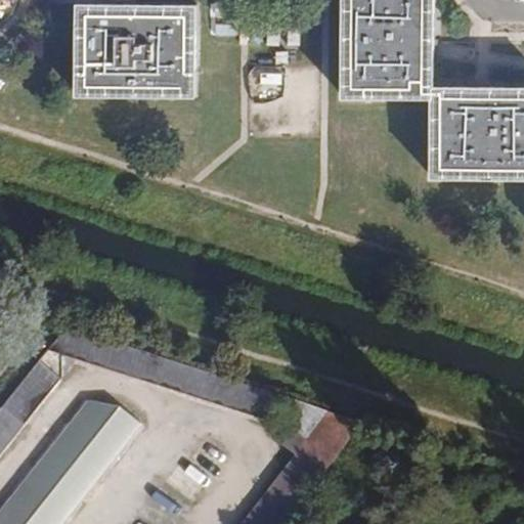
[(193,101),(198,0),(76,0),(75,102),(193,101)]
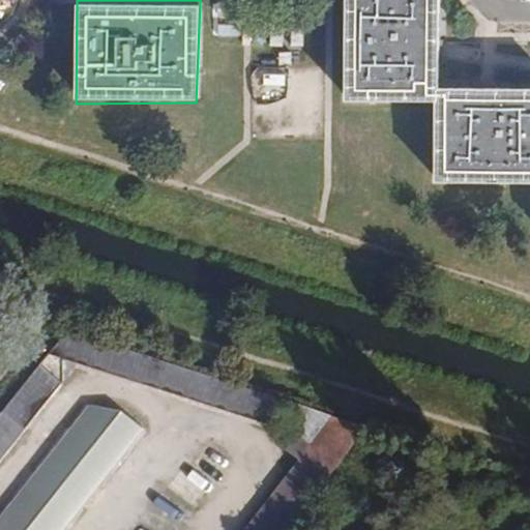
[(440,51),(439,0),(352,0),(352,1),(347,98),(441,104),(441,184),(529,183),(529,78),(440,76),(440,51)]
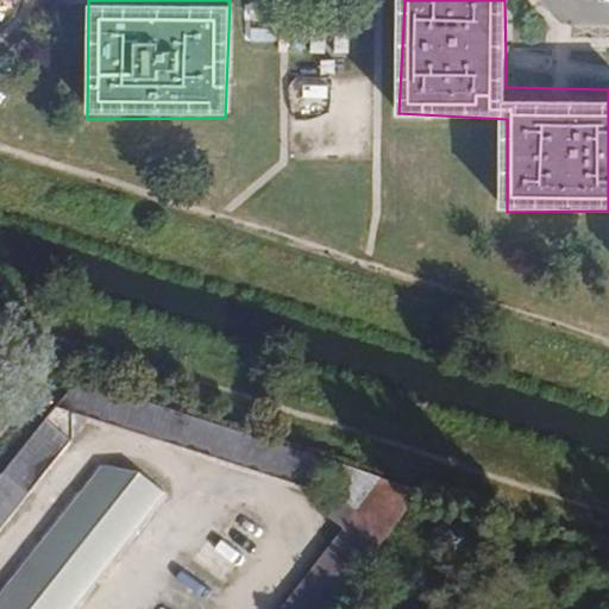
[(274,476),(295,449),(79,378),(56,407),(274,476)]
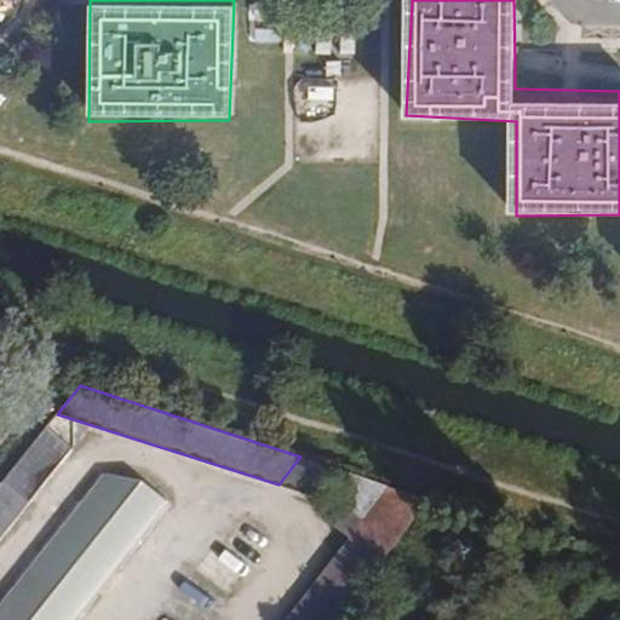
[(0,538),(72,448),(46,428),(0,484),(0,538)]
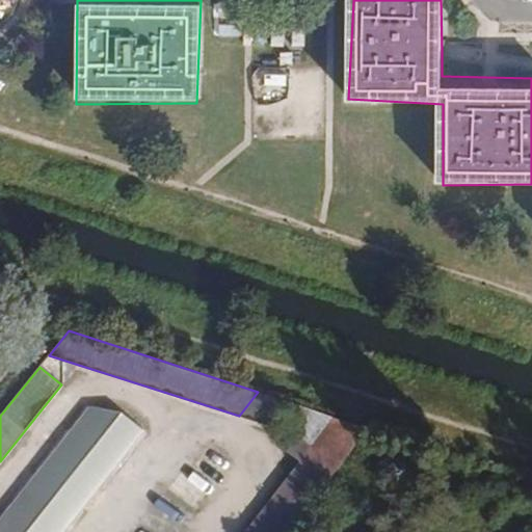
[(292,402),(258,392),(239,416),(283,430),(292,402)]
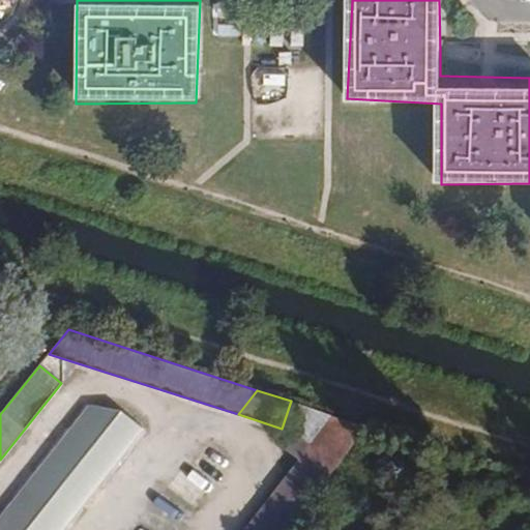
[(293,402),(282,429),(268,463),(300,459),(245,529),(286,529),(366,427),(293,402)]
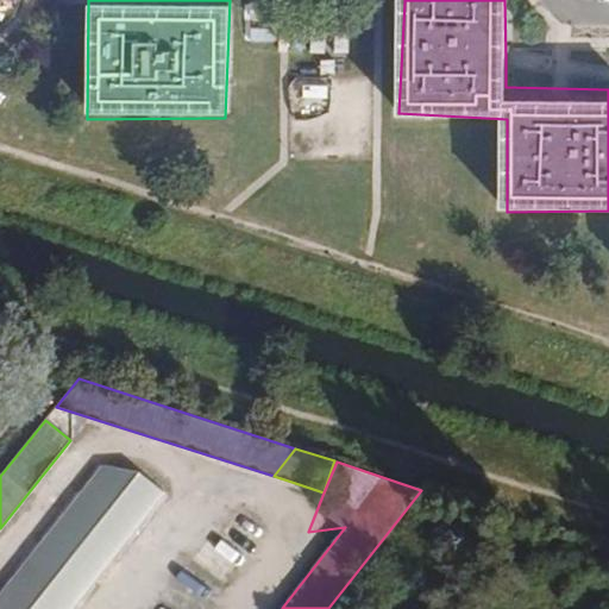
[(0,595),(0,608),(71,608),(164,493),(139,472),(105,464),(0,595)]
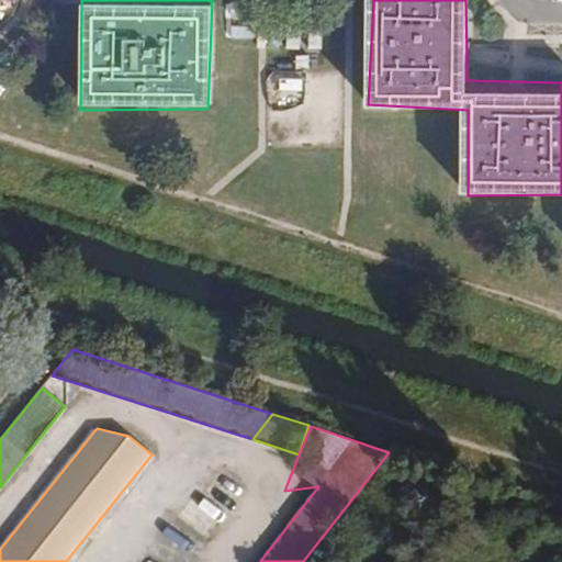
All buildings are outlined.
